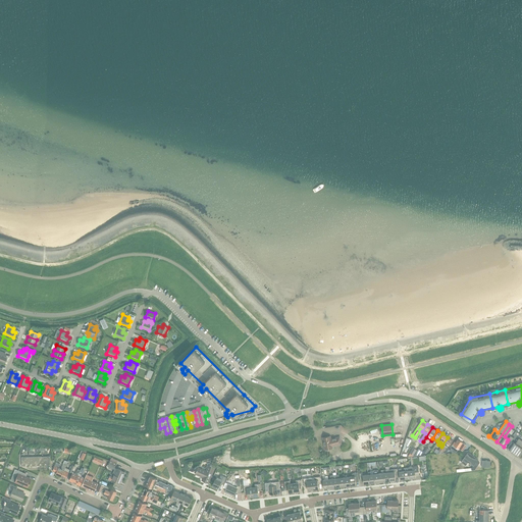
[(514,453),(521,440),(517,437),(513,442),(510,440),(512,436),(511,435),(508,439),(507,441),(510,444),(507,449),(514,453)]
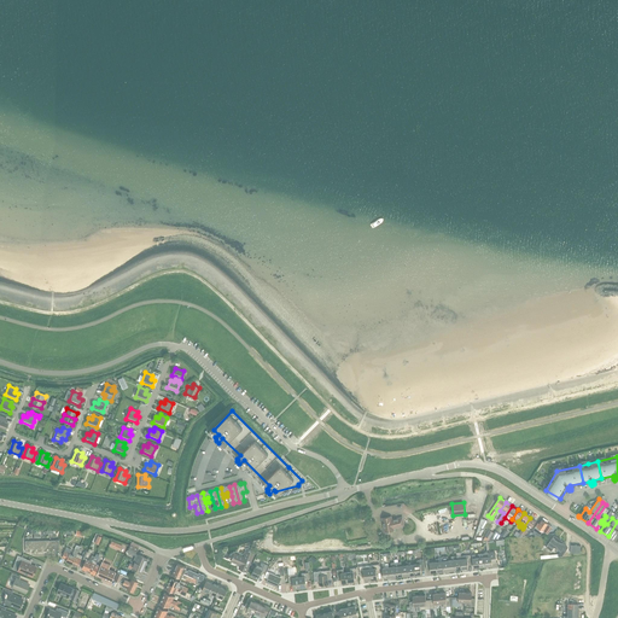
[(382,518),(385,531),(394,530),(394,528),(403,525),(402,518),(394,519),(394,520),(391,520),(391,517),(382,518)]
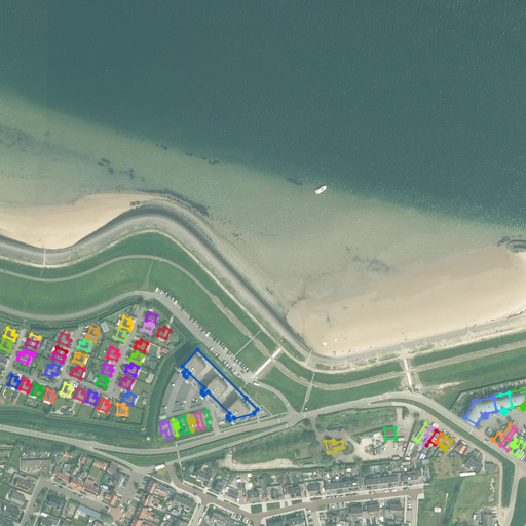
[(451,451),(456,444),(451,441),(446,448),(445,450),(442,453),(445,455),(446,456),(450,451),(451,451)]
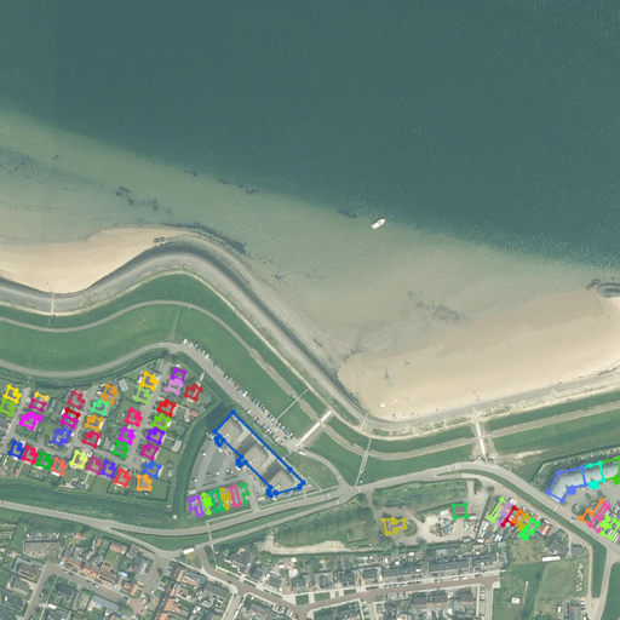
[(554,529),(550,526),(544,522),(541,526),(540,524),(535,532),(539,534),(543,537),(545,533),(550,535),(554,529)]
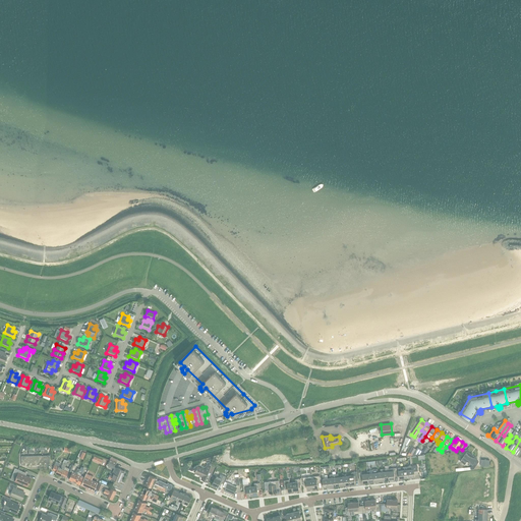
[(16,440),(14,444),(18,445),(16,450),(19,452),(23,443),(16,440)]
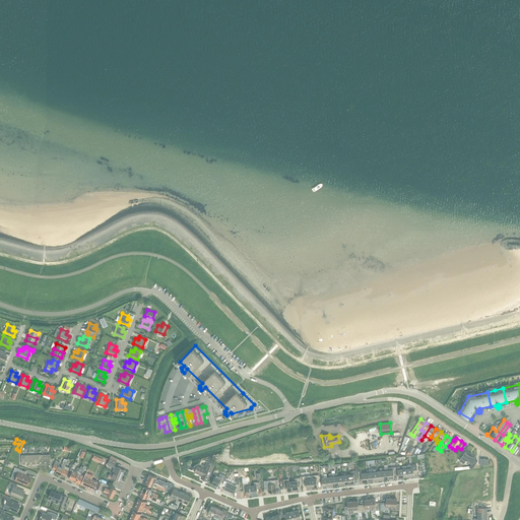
[(473,468),(474,465),(477,461),(475,459),(476,458),(466,451),(459,460),(464,463),(466,460),(471,464),(469,466),(462,467),(455,468),(455,470),(470,469),(469,468),(473,468)]
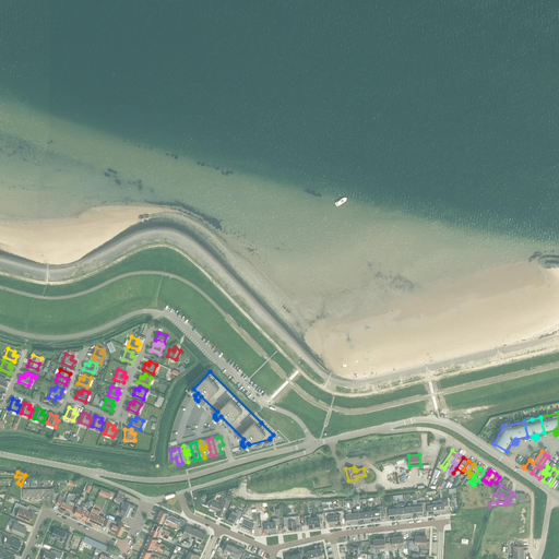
[(70,501),(71,499),(71,498),(68,497),(66,502),(62,501),(64,497),(60,496),(57,504),(60,506),(59,508),(66,511),(69,502),(70,501)]
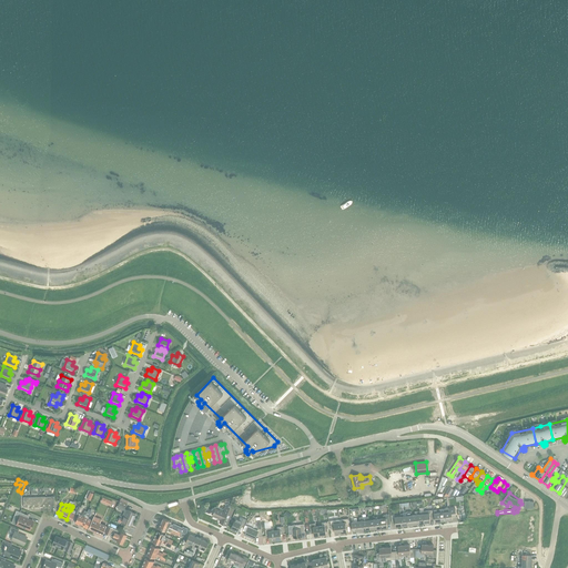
[(75,514),(78,514),(81,507),(78,506),(75,511),(71,509),(70,510),(67,519),(72,521),(74,515),(74,514),(75,514)]
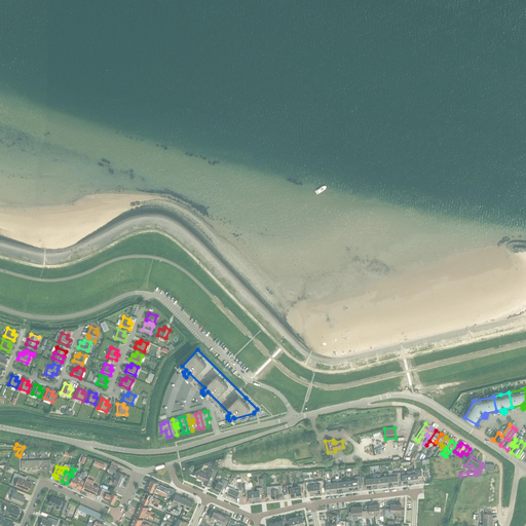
[(203,484),(210,487),(216,472),(210,468),(208,475),(199,471),(197,477),(204,481),(203,484)]
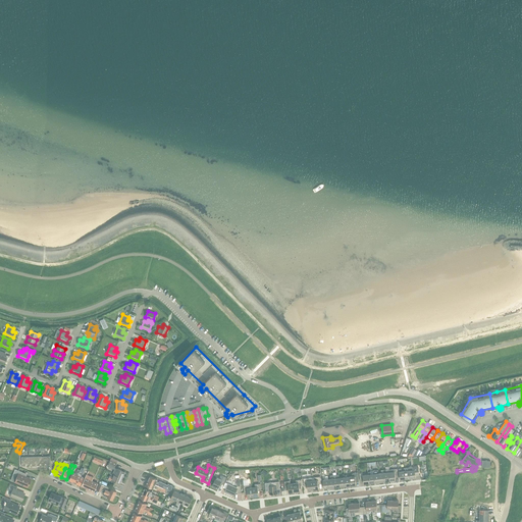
[(418,467),(412,468),(412,466),(409,467),(410,478),(415,477),(415,476),(419,475),(418,467)]
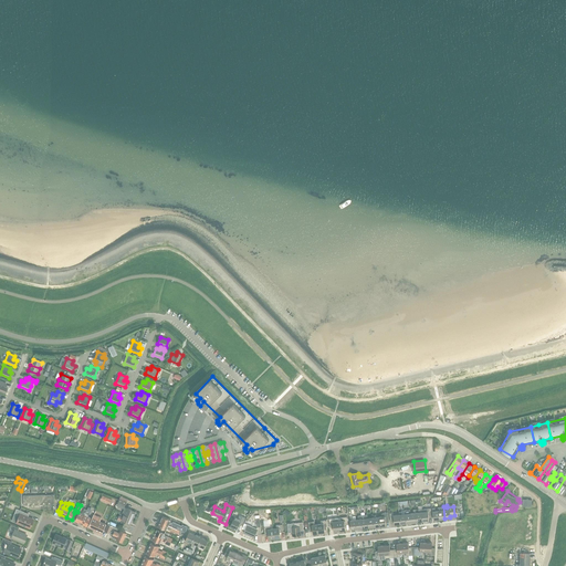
[(87,516),(90,512),(92,509),(88,507),(87,510),(81,524),(87,526),(91,517),(87,516)]
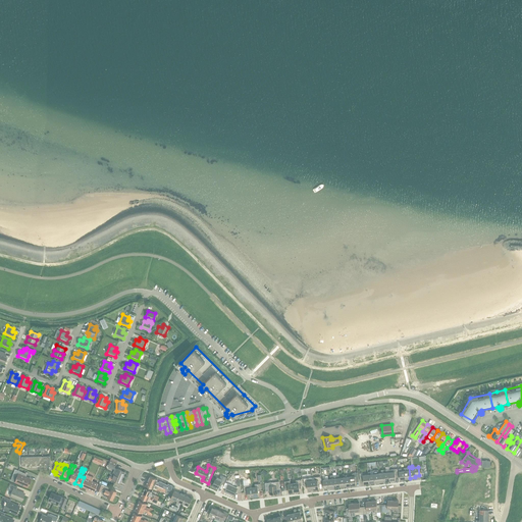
[(13,474),(10,480),(14,481),(28,487),(31,479),(20,475),(22,472),(15,469),(13,474)]
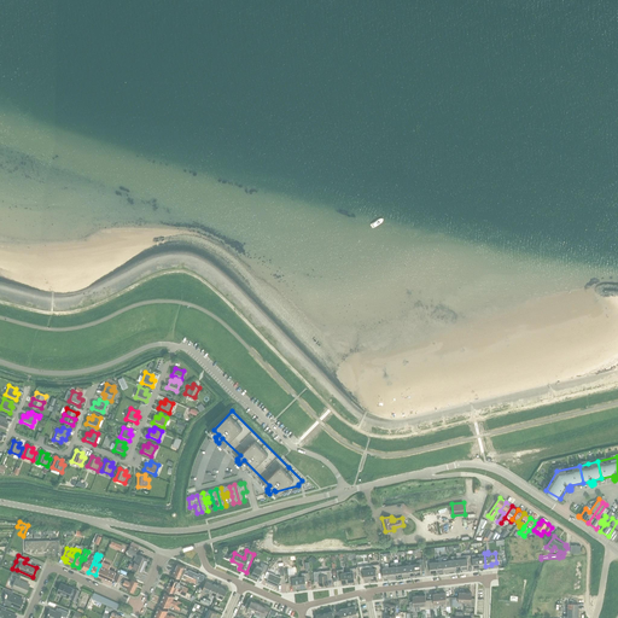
[(88,572),(95,557),(92,555),(89,561),(86,560),(82,569),(88,572)]
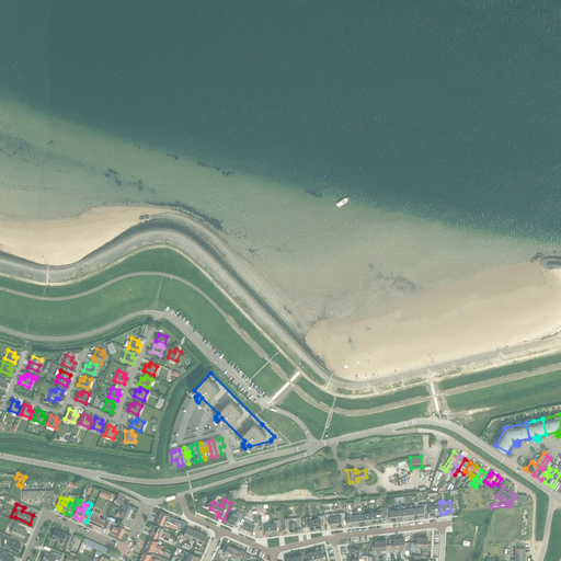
[(129,521),(135,507),(125,504),(122,513),(118,512),(116,515),(129,521)]
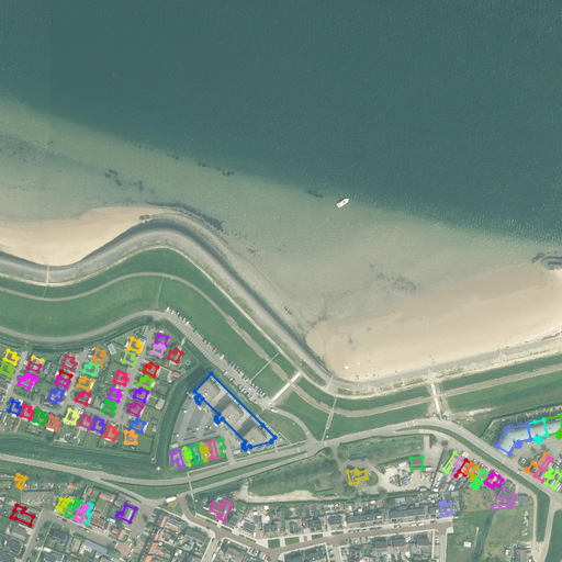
[(419,508),(420,517),(426,517),(426,513),(428,513),(428,505),(422,506),(422,508),(419,508)]
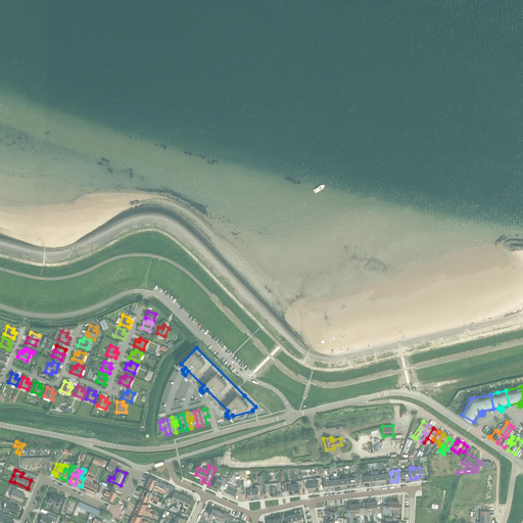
[(370,484),(369,476),(363,476),(363,471),(360,471),(361,481),(364,481),(364,484),(370,484)]
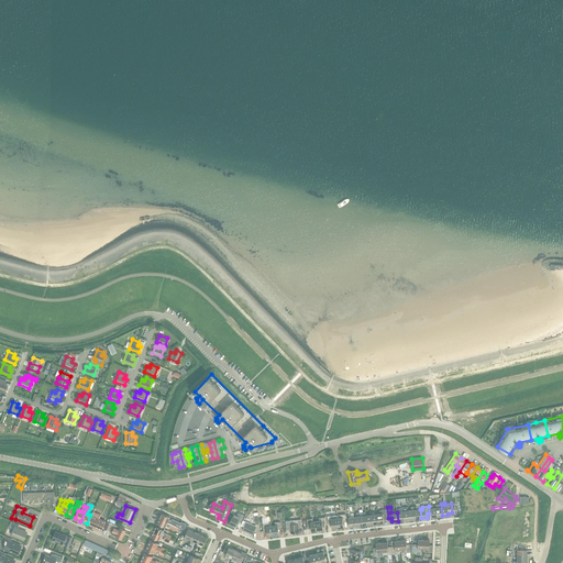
[(377,515),(378,523),(384,522),(384,520),(387,519),(386,510),(381,510),(379,511),(379,514),(377,515)]
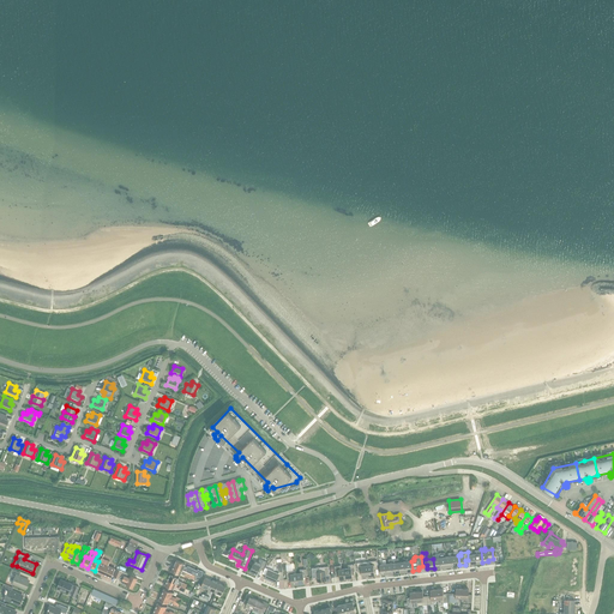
[(564,570),(563,585),(577,587),(581,587),(582,559),(564,558),(564,564),(557,564),(557,563),(539,561),(539,579),(555,579),(557,569),(564,570)]
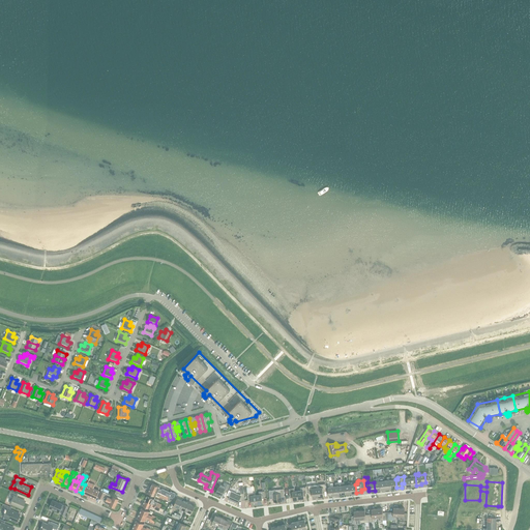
[(88,482),(83,494),(95,499),(99,491),(93,488),(94,484),(88,482)]
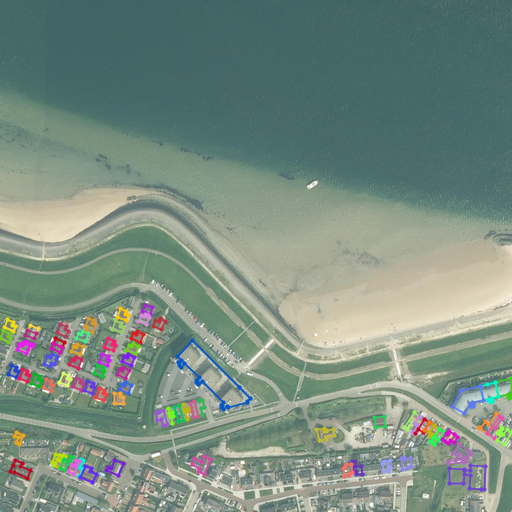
[(208,470),(210,471),(208,477),(214,479),(216,473),(219,475),(222,468),(216,466),(215,469),(212,468),(210,467),(208,470)]
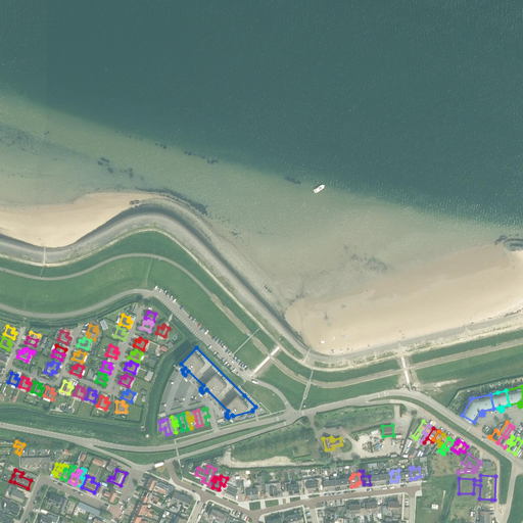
[(148,482),(163,489),(164,486),(160,484),(160,485),(156,483),(157,481),(150,477),(148,482)]
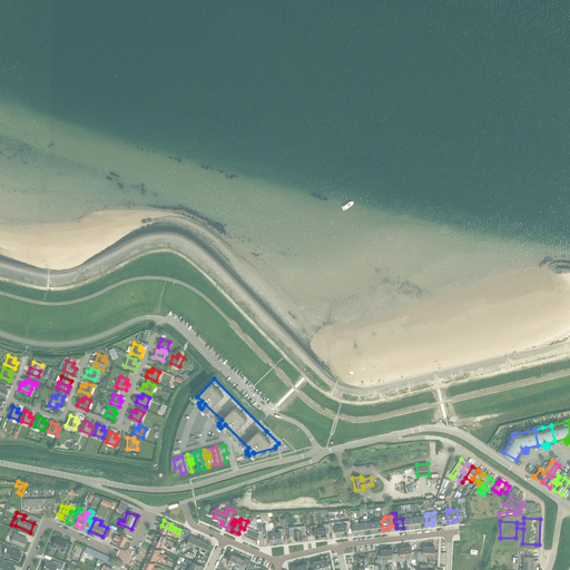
[(341,524),(342,534),(347,533),(347,529),(351,528),(350,520),(343,521),(344,524),(341,524)]
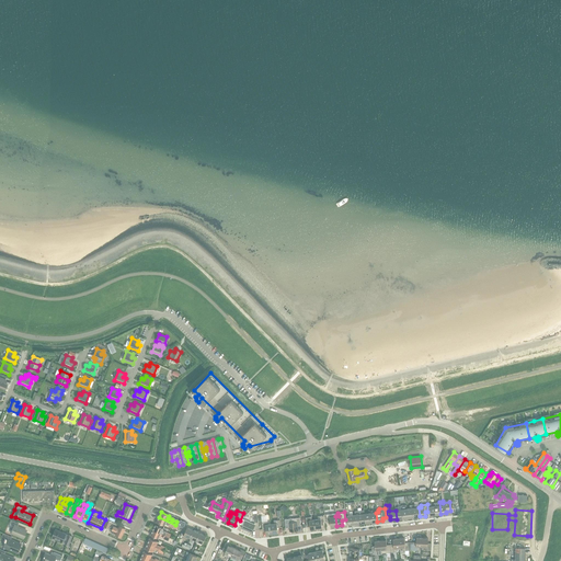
[(259,529),(259,522),(258,513),(253,514),(254,523),(254,524),(245,521),(241,528),(252,533),(253,530),(259,529)]
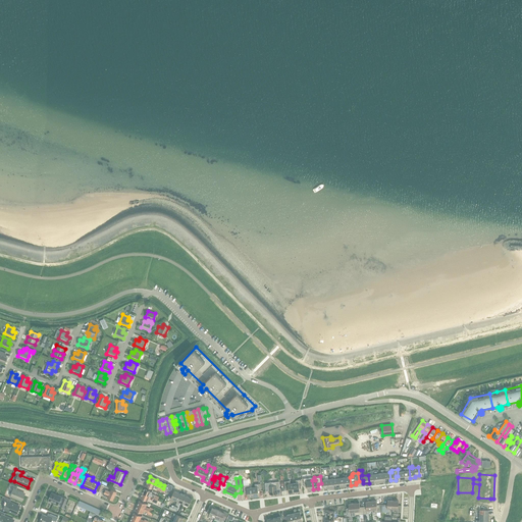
[(313,489),(312,480),(309,480),(309,478),(303,478),(304,485),(307,485),(308,490),(313,489)]
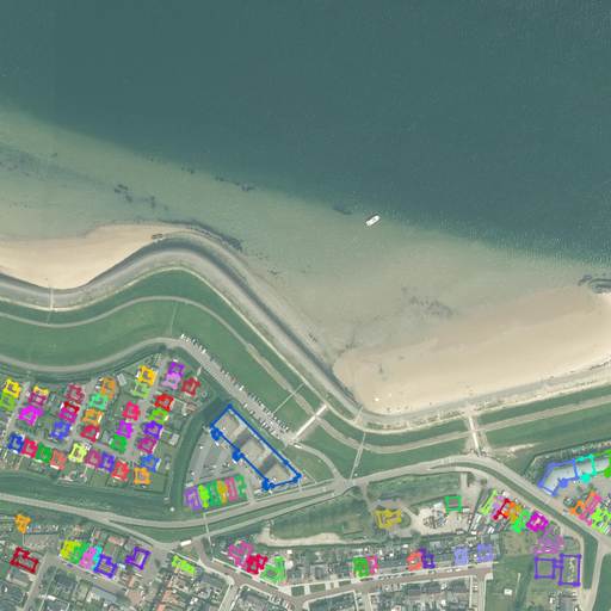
[(343,566),(344,575),(351,575),(350,572),(353,572),(352,561),(346,562),(346,566),(343,566)]
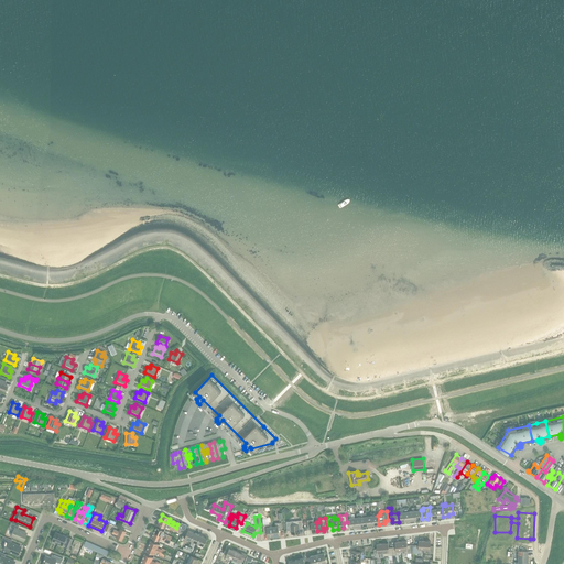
[(175,531),(176,528),(160,520),(158,525),(165,529),(166,527),(175,531)]
